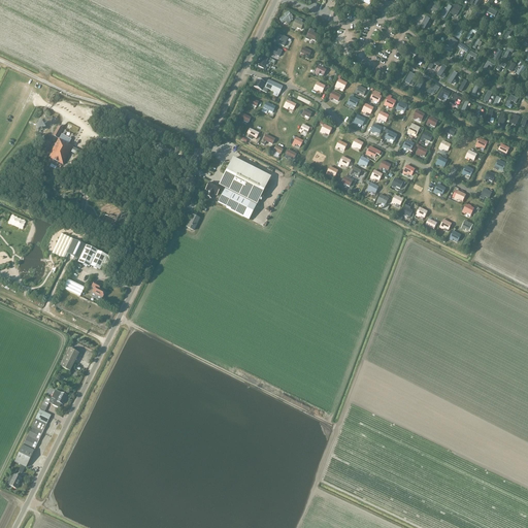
[(285,17),(281,19),(282,23),(285,22),(286,24),(290,23),(291,21),(290,20),(290,19),(292,19),(291,18),(293,18),(291,14),(290,14),(290,12),(289,12),(284,14),(285,17)]
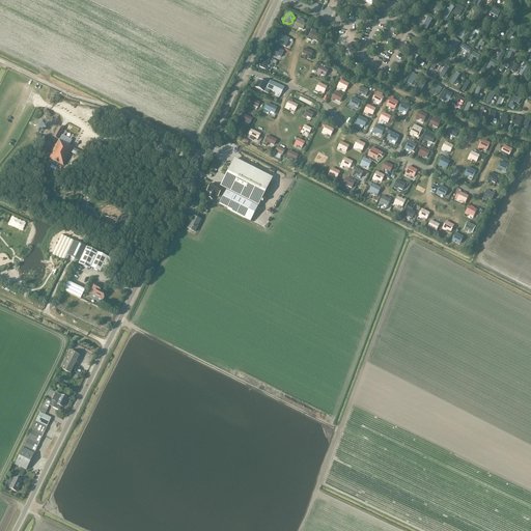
[(295,27),(294,28),(296,29),(297,27),(303,30),(305,24),(303,23),(304,21),(301,20),(299,19),(295,27)]
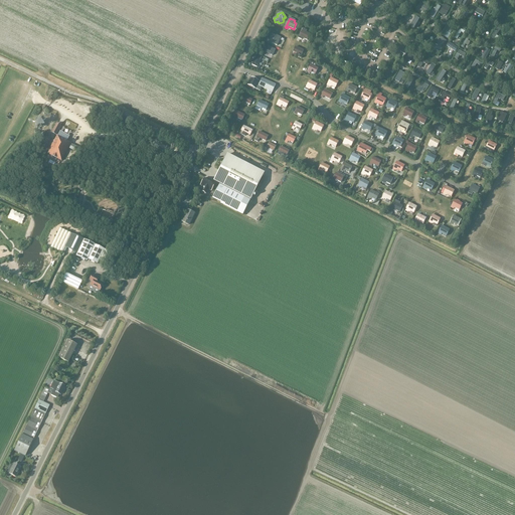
[(303,29),(299,38),(302,39),(302,38),(307,40),(310,34),(306,32),(307,30),(303,29)]
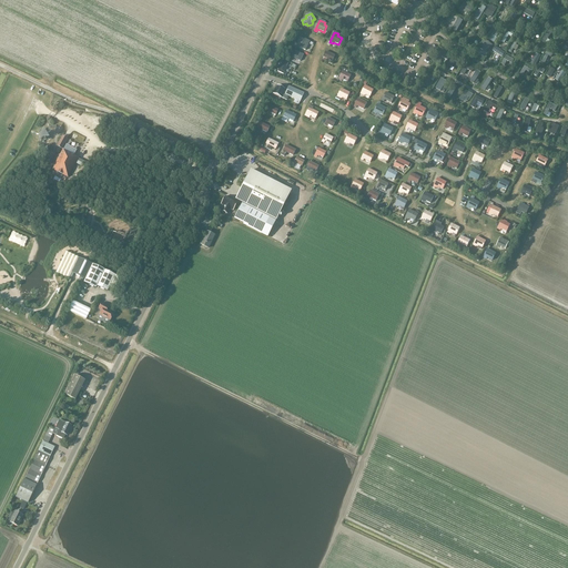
[(303,39),(300,48),(305,50),(310,42),(303,39)]
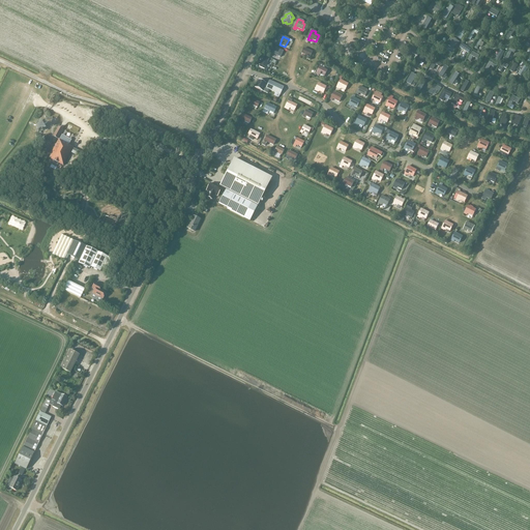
[(301,56),(304,57),(305,55),(310,57),(313,52),(303,48),(301,54),(302,54),(301,56)]
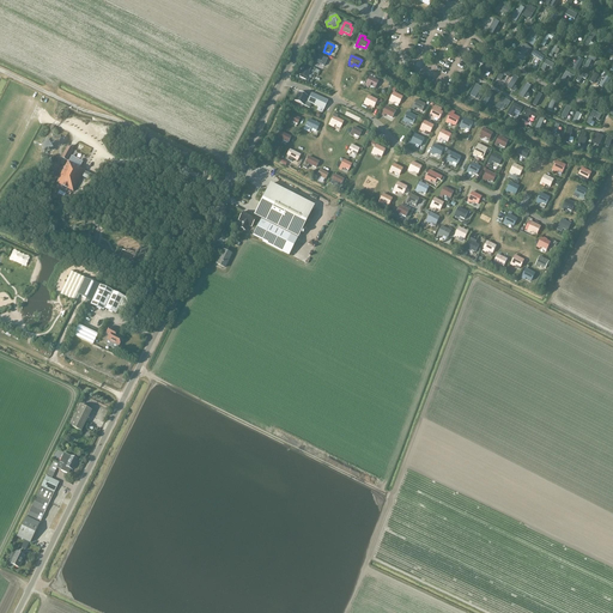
[(317,61),(316,64),(325,67),(327,60),(321,58),(319,61),(317,61)]
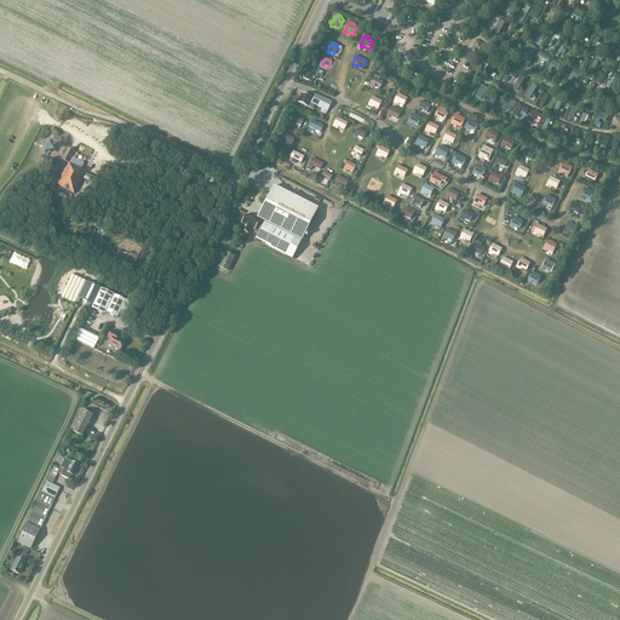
[(313,80),(310,79),(315,69),(308,67),(303,78),(311,82),(313,80)]
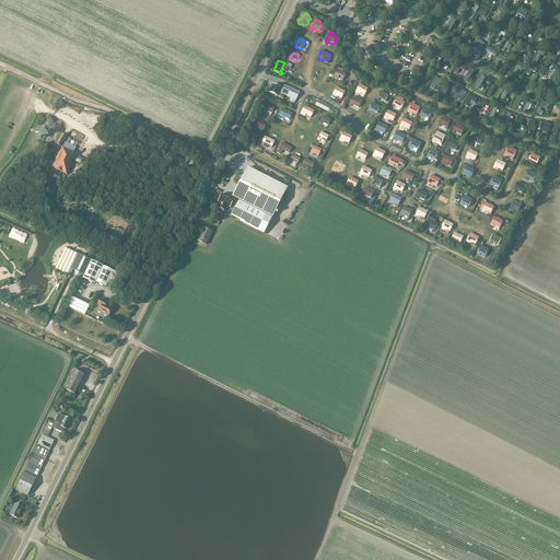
[(342,81),(346,74),(342,73),(343,70),(339,68),(335,77),(342,81)]
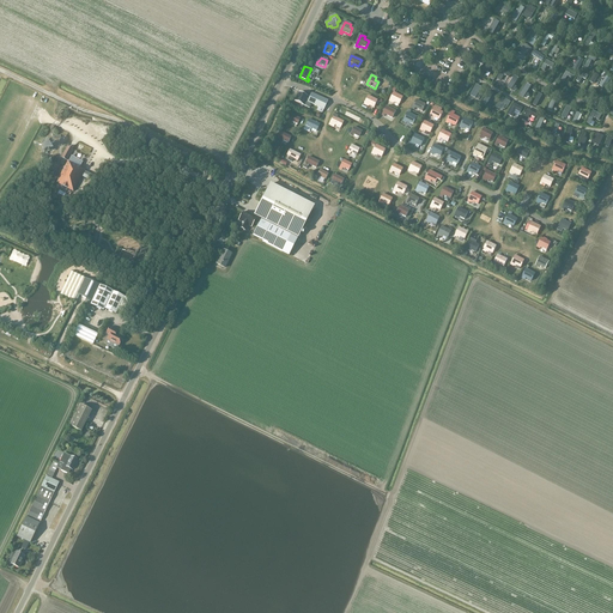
[(303,105),(309,108),(311,104),(317,108),(316,110),(322,113),(323,110),(328,102),(311,93),(309,98),(298,93),(295,102),(303,105)]
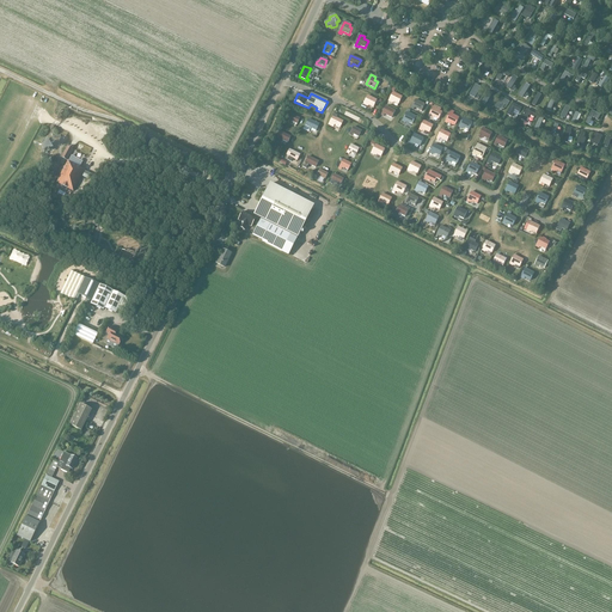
[(392,103),(393,103),(395,102),(399,104),(402,97),(393,93),(389,102),(392,103)]
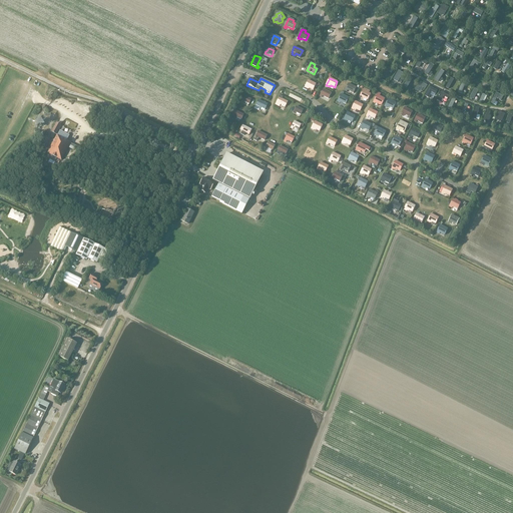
[(308,89),(309,89),(309,88),(314,90),(316,84),(309,80),(305,89),(307,90),(308,89)]
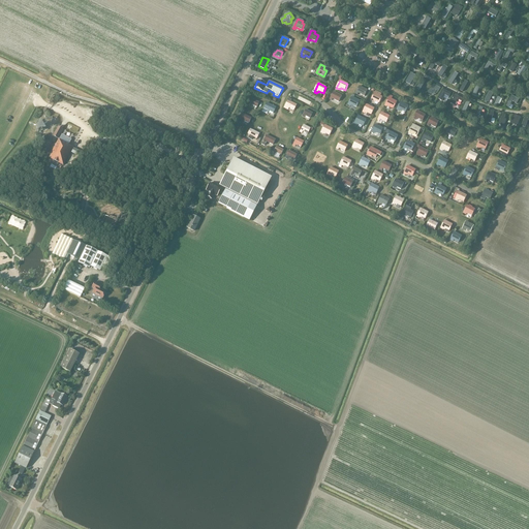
[(355,94),(358,95),(359,93),(365,96),(368,91),(360,87),(355,94)]
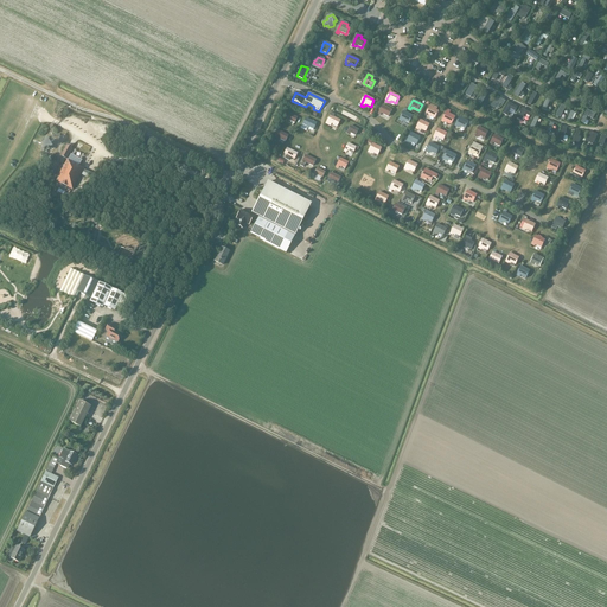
[(432,104),(429,107),(426,116),(428,117),(430,117),(430,116),(435,119),(439,112),(436,110),(438,108),(432,104)]
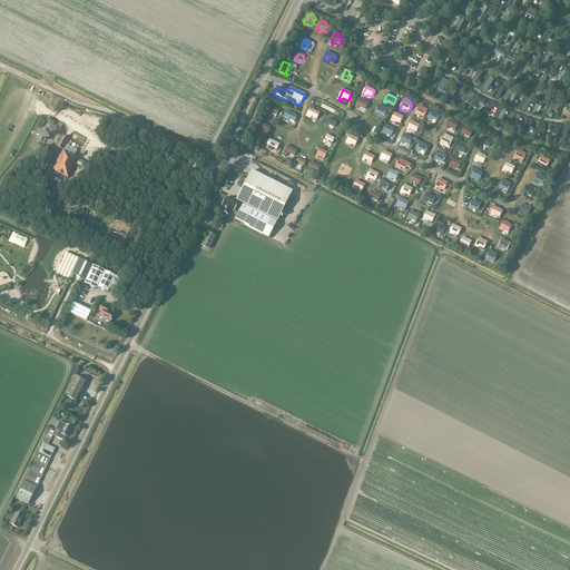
[(355,108),(357,108),(359,107),(365,110),(367,104),(360,99),(355,108)]
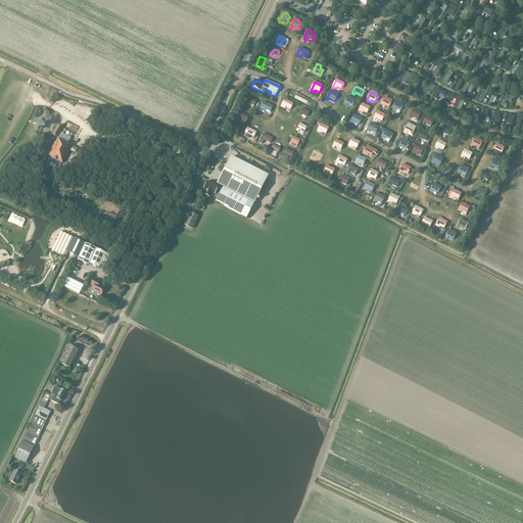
[(382,105),(384,106),(385,105),(389,107),(392,101),(387,98),(388,96),(385,95),(380,105),(382,106),(382,105)]
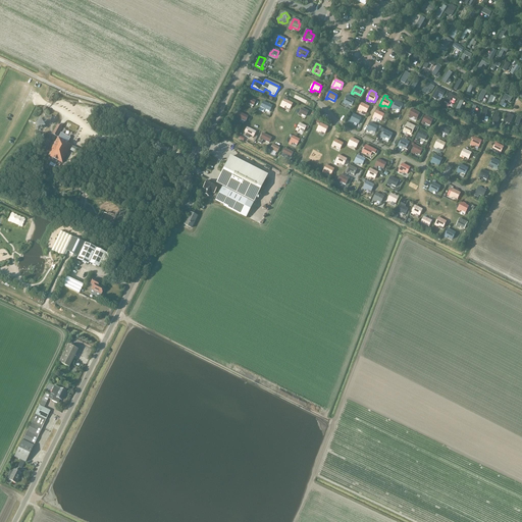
[(347,104),(348,105),(348,104),(352,106),(355,100),(347,96),(343,104),(346,105),(347,104)]
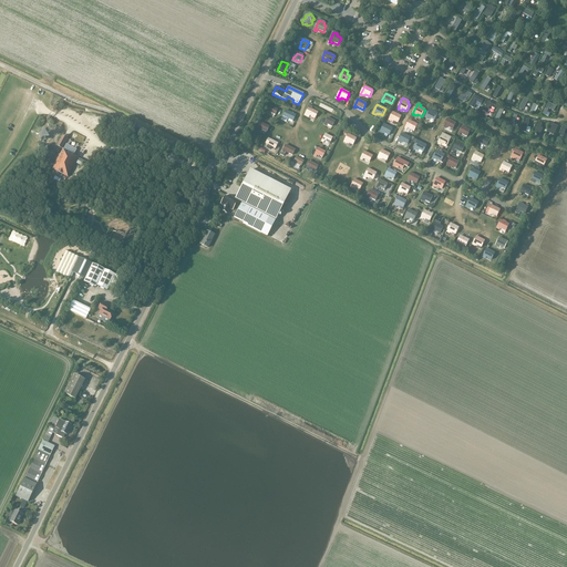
[(303,115),(308,119),(309,116),(315,119),(317,113),(311,111),(312,107),(309,105),(303,115)]
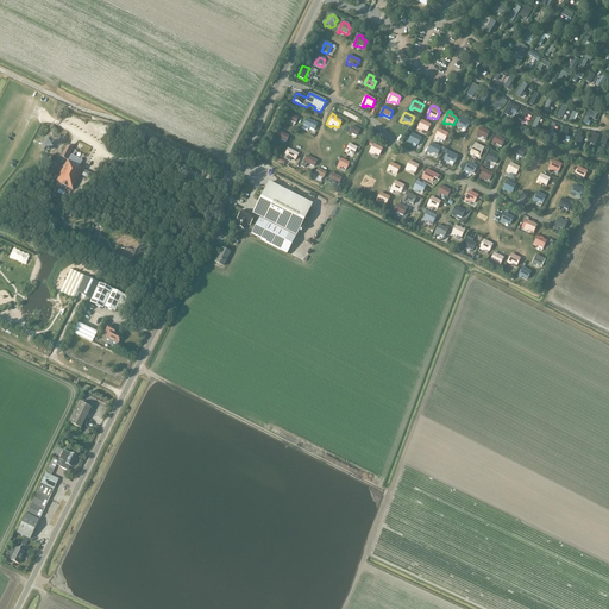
[(460,127),(462,129),(462,127),(466,130),(470,123),(462,118),(457,126),(459,129),(460,127)]
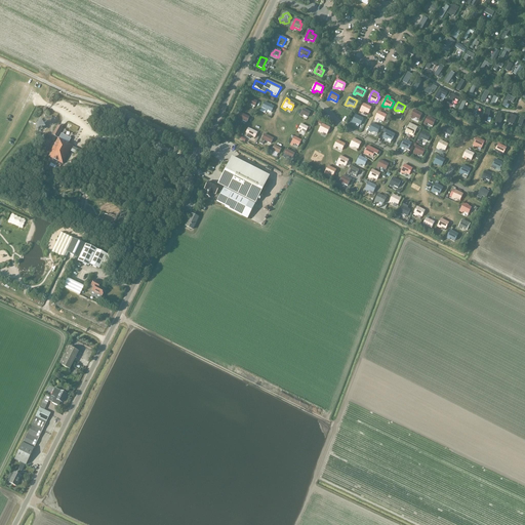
[(265,113),(267,110),(271,112),(273,108),(267,104),(264,103),(261,108),(260,111),(265,113)]
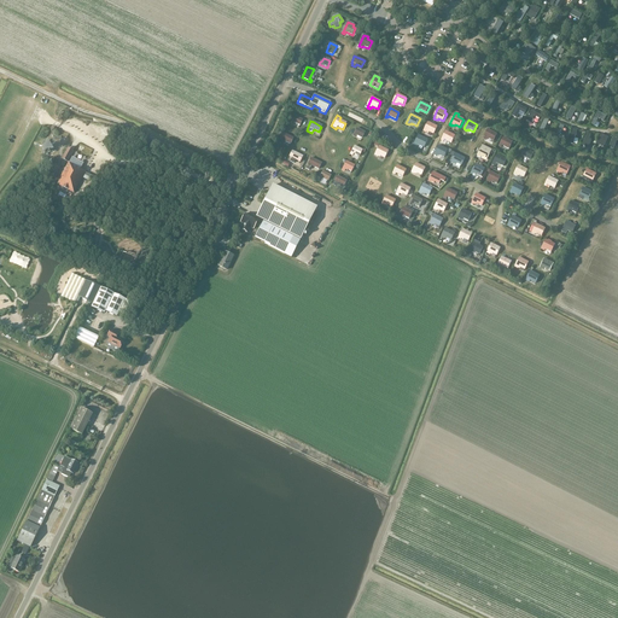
[(437,127),(429,122),(424,132),(426,133),(426,132),(429,133),(429,132),(433,134),(437,127)]
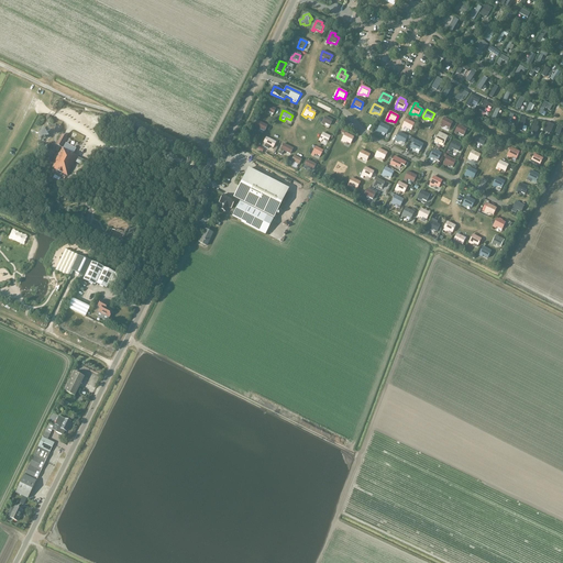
[(332,121),(324,118),(321,124),(323,125),(324,123),(329,127),(332,121)]
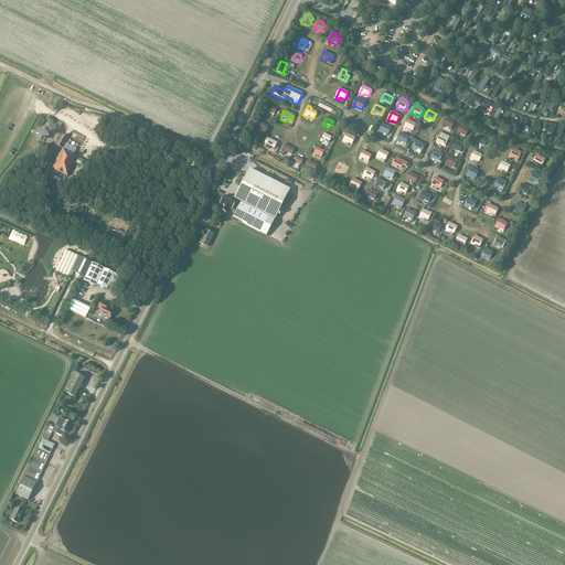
[(445,127),(446,128),(447,128),(450,129),(454,123),(445,118),(440,127),(444,128),(445,127)]
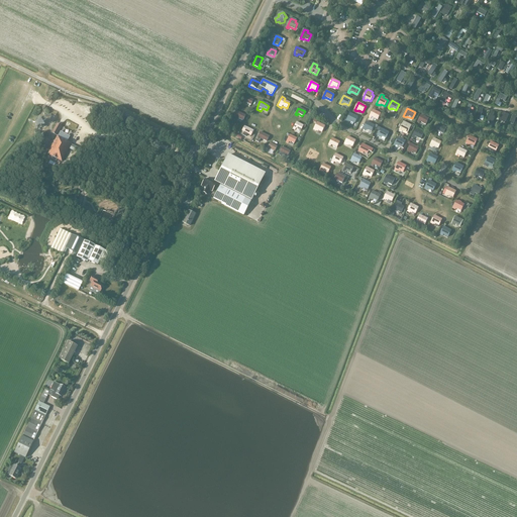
[(371,118),(373,119),(374,118),(378,120),(381,114),(373,110),(369,117),(371,118)]
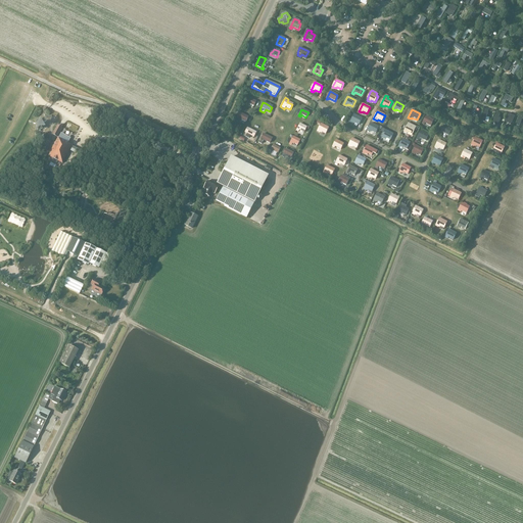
[(248,117),(241,114),(241,113),(239,112),(236,119),(240,121),(241,120),(246,122),(248,117)]
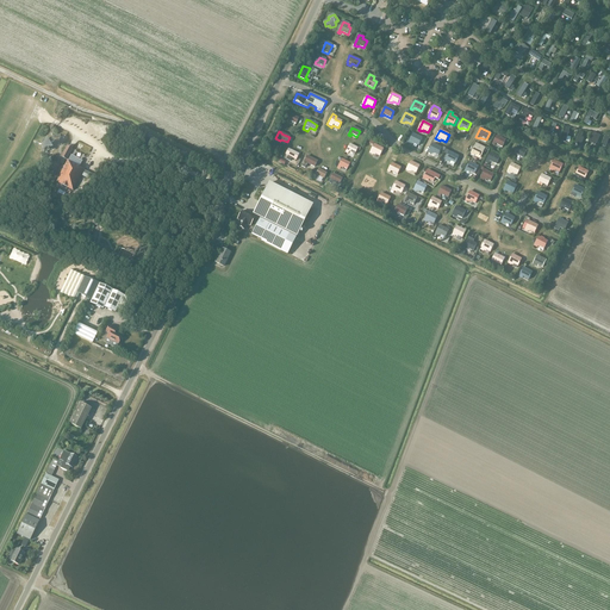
[(411,143),(414,145),(415,143),(419,145),(423,139),(414,135),(409,143),(410,144),(411,143)]
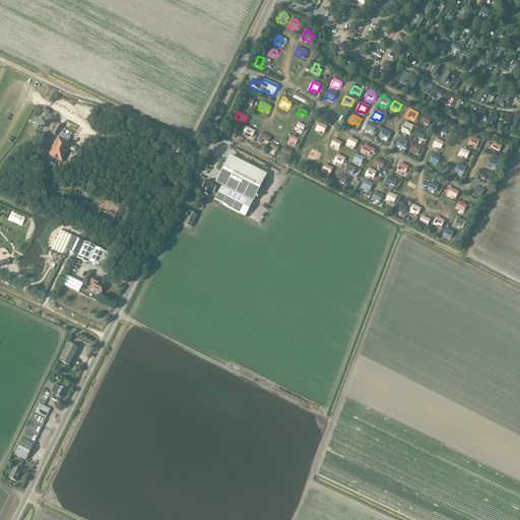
[(431,120),(423,116),(418,123),(421,124),(421,123),(428,126),(431,120)]
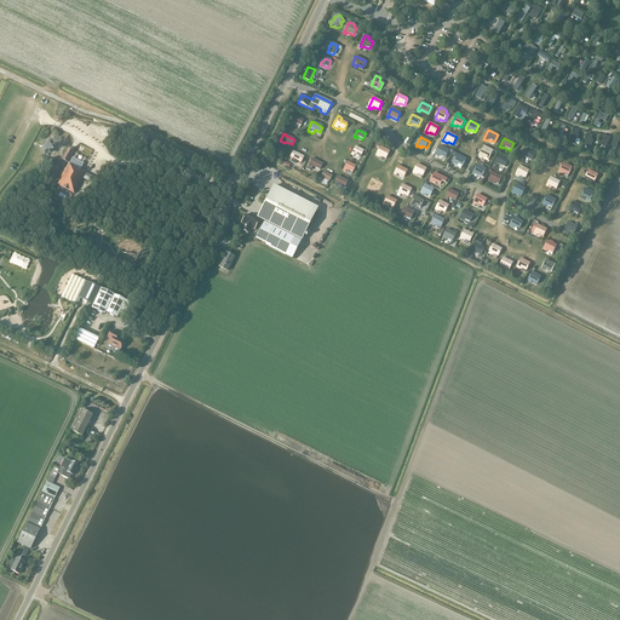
[(390,151),(380,147),(377,156),(379,158),(382,158),(382,156),(386,159),(390,151)]
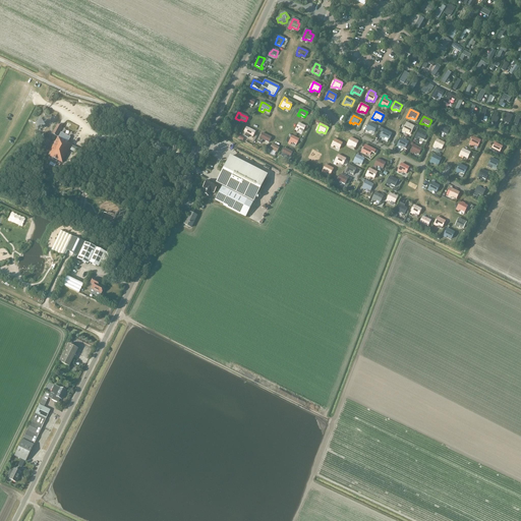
[(368,131),(370,131),(374,133),(378,127),(369,123),(365,130),(368,132),(368,131)]
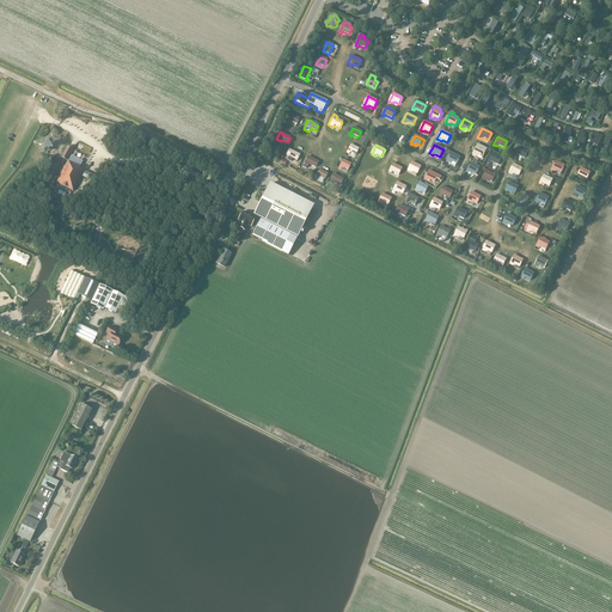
[(359,150),(350,146),(346,154),(348,155),(350,152),(355,154),(359,150)]
